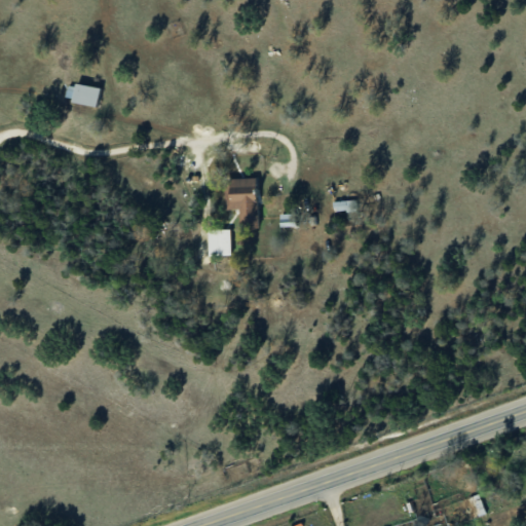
[(67,82),(64,99),(96,105),(99,87),(67,82)]
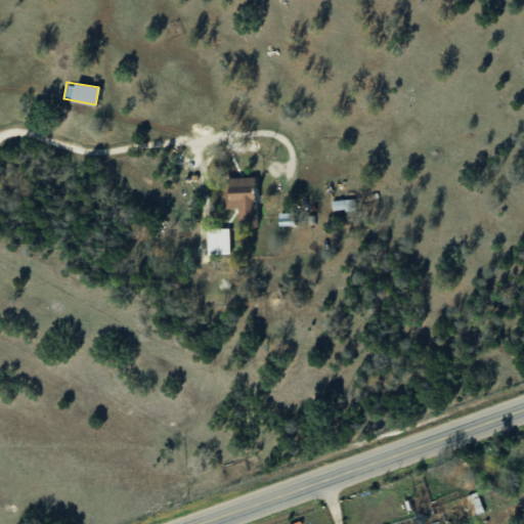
[(256,225),(254,176),(225,177),(226,208),(237,207),(237,226),(256,225)]
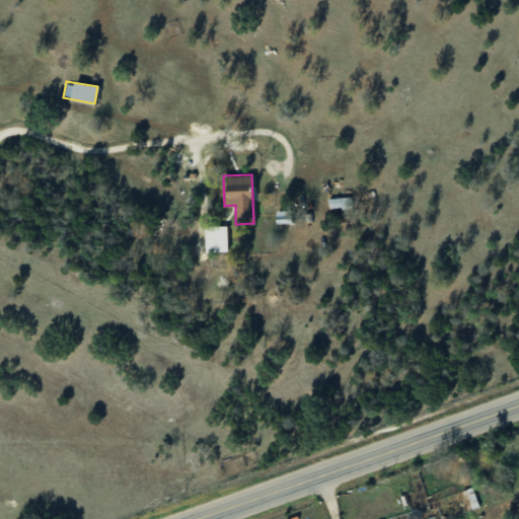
[(351,207),(351,197),(327,198),(328,208),(351,207)]
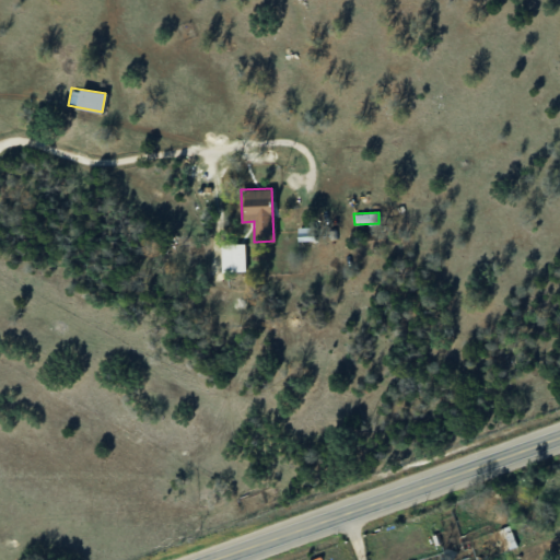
[(314,241),(314,226),(298,226),(296,241),(314,241)]
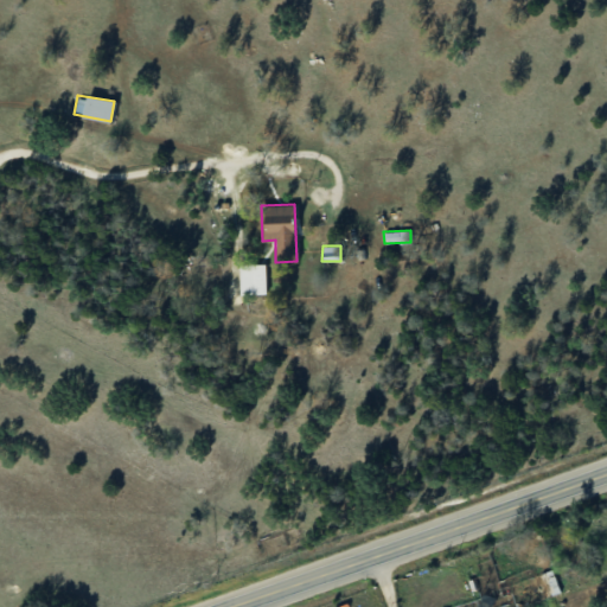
[(266,293),(264,264),(240,264),(240,294),(266,293)]
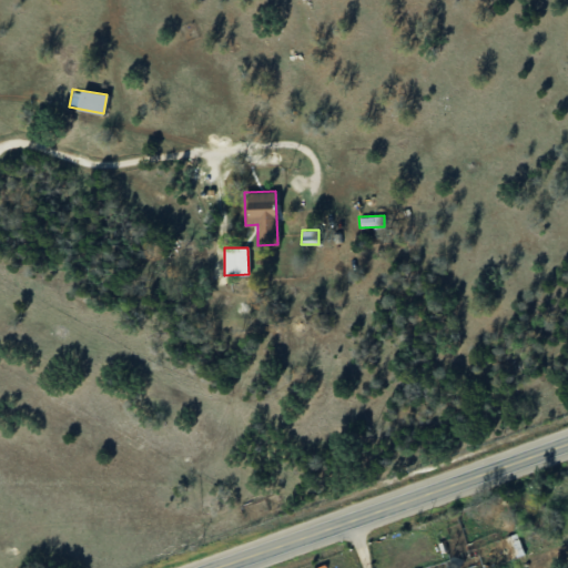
All buildings are outlined.
